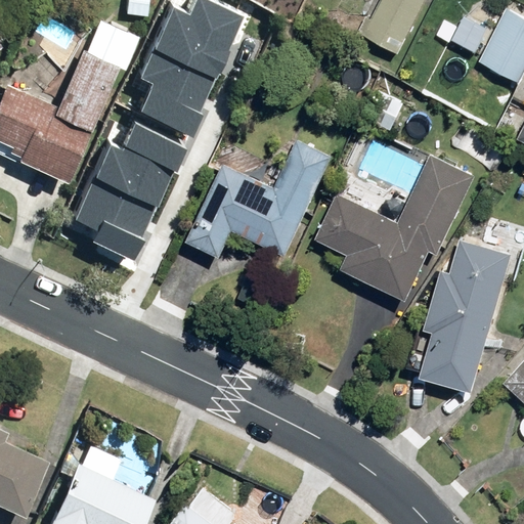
[(144,0),(123,0),(123,15),(144,16),(144,0)]
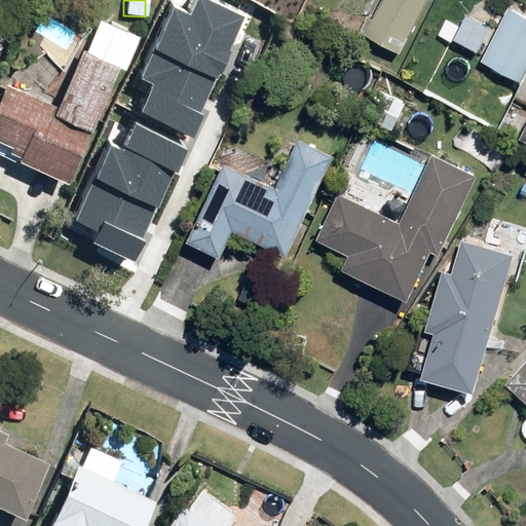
[(426,0),(382,0),(365,35),(399,53),(426,0)]
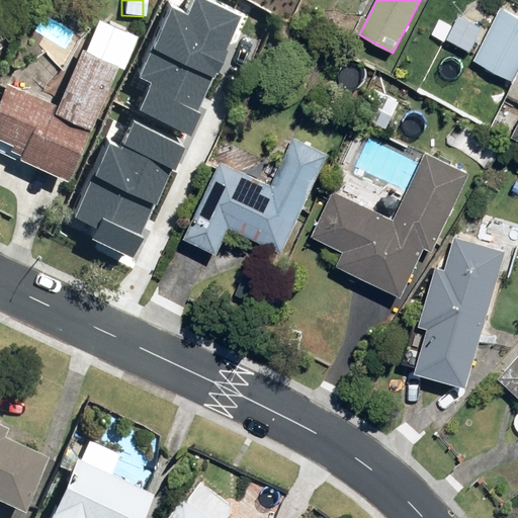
[(517,70),(517,18),(501,9),(473,61),(512,81),(517,70)]
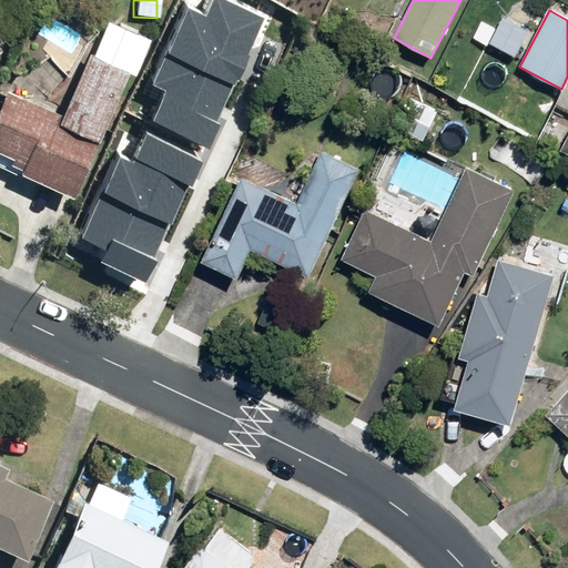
[(53,117),(2,91),(0,94),(0,158),(4,161),(2,163),(12,169),(9,174),(64,201),(125,73),(130,75),(146,42),(105,22),(89,57),(83,53),(53,117)]
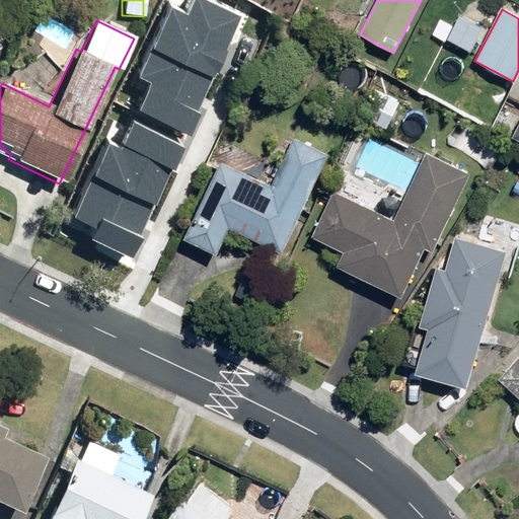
[(364,83),(350,115),(386,131),(400,99),(364,83)]
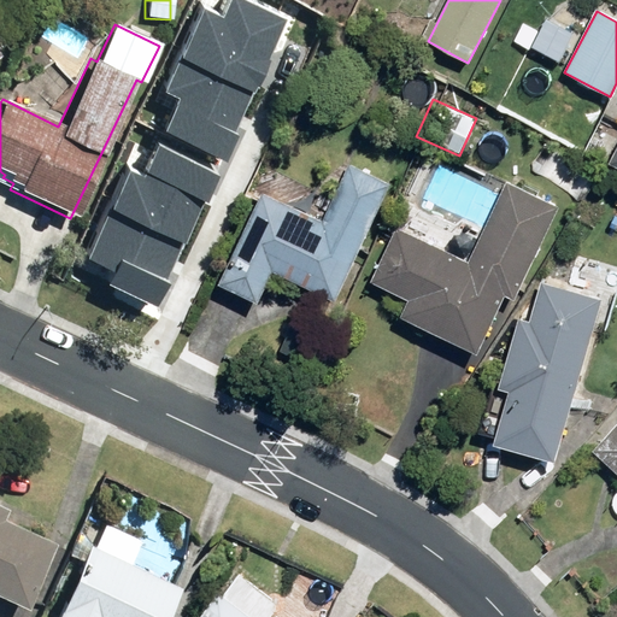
[(158,250),(165,236),(200,252),(230,191),(135,146),(99,221),(158,250)]
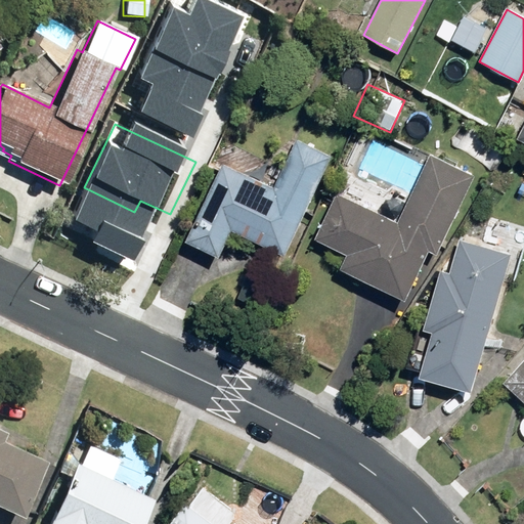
[(325,157),(296,143),(275,189),(218,164),(183,243),(216,258),(228,230),(282,254),(325,157)]
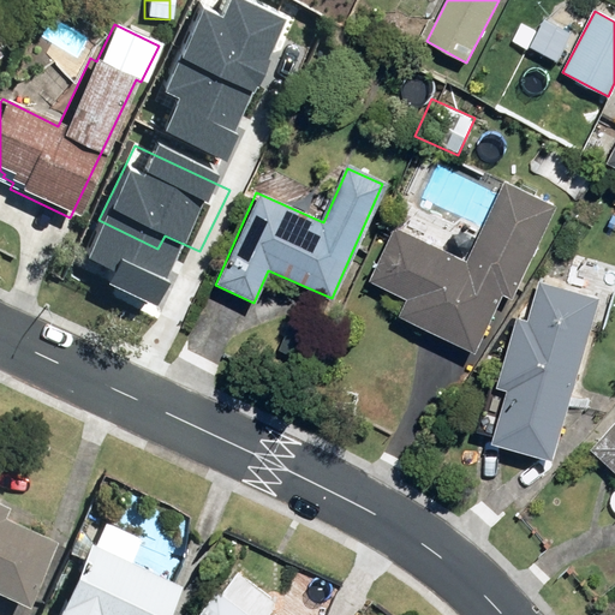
[(513,297),(556,206),(502,179),(465,260),(394,226),(369,279),(401,299),(396,314),(473,350),(501,292),(513,297)]
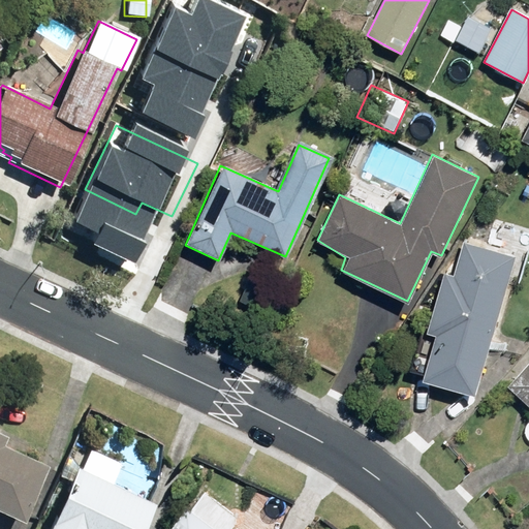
[(528,242),(528,229),(473,215),(454,273),(444,270),(424,333),(418,332),(406,370),(424,376),(421,382),(475,396),(510,276),(520,279),(528,242)]
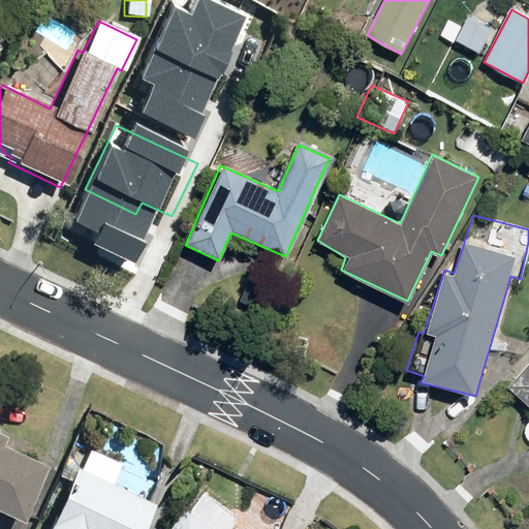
[(528,359),(503,386),(528,409),(528,359)]
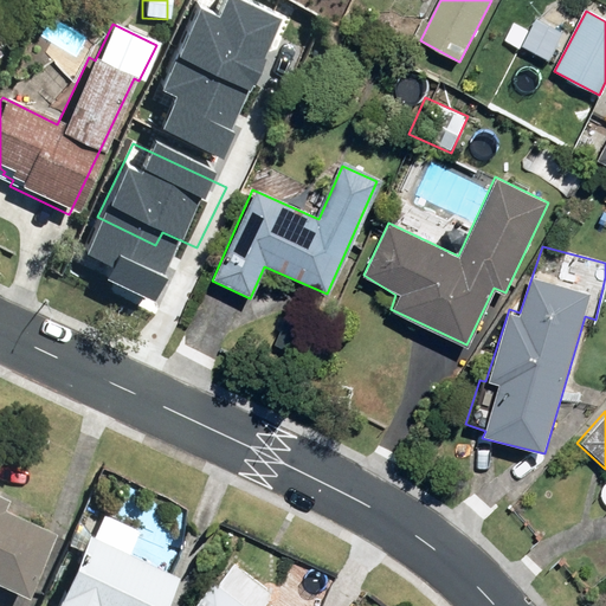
[(0,508),(0,590),(20,600),(52,535),(0,508)]
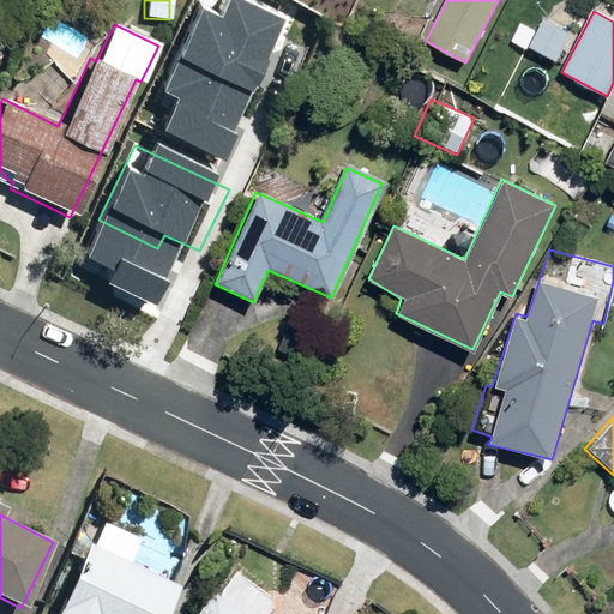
[(158,613),(174,584),(127,561),(86,541),(50,613),(52,613),(50,613),(158,613)]
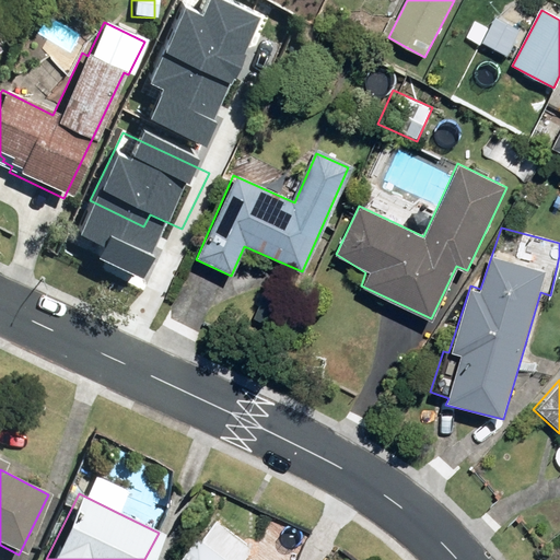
[(231,559),(201,537),(184,559),(231,559)]
